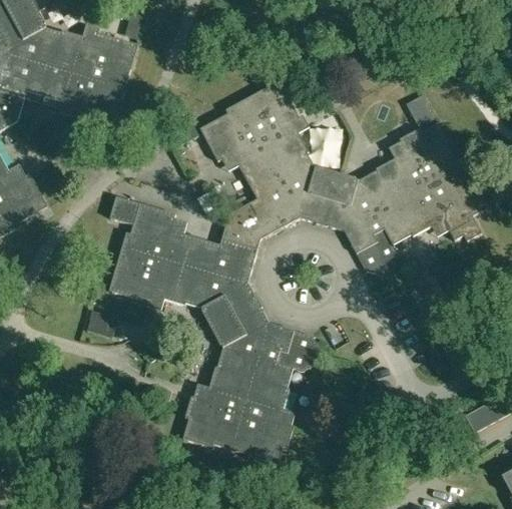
[(0,108),(15,121),(24,90),(32,62),(41,34),(43,26),(28,0),(0,0),(0,108)]
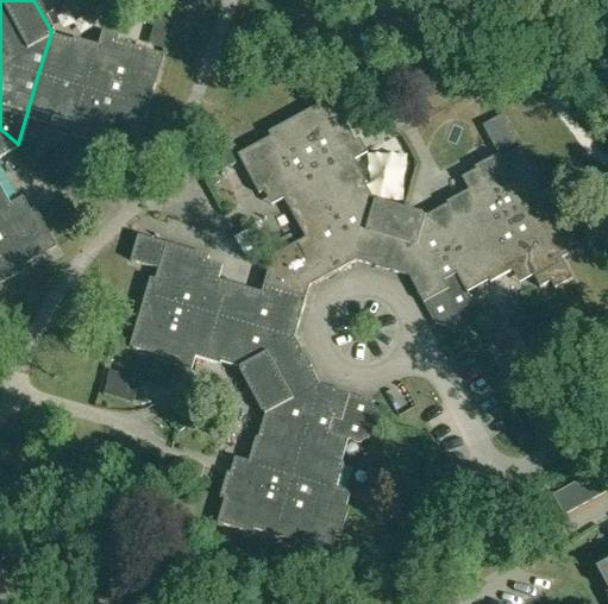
[(67,45),(49,41),(38,74),(145,105),(161,51),(113,38),(111,46),(70,35),(67,45)]
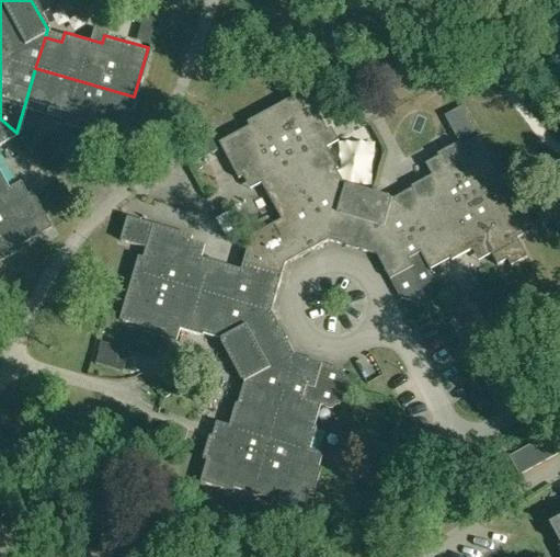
[(134,97),(35,68),(26,99),(81,114),(76,132),(115,144),(125,110),(129,112),(134,97)]
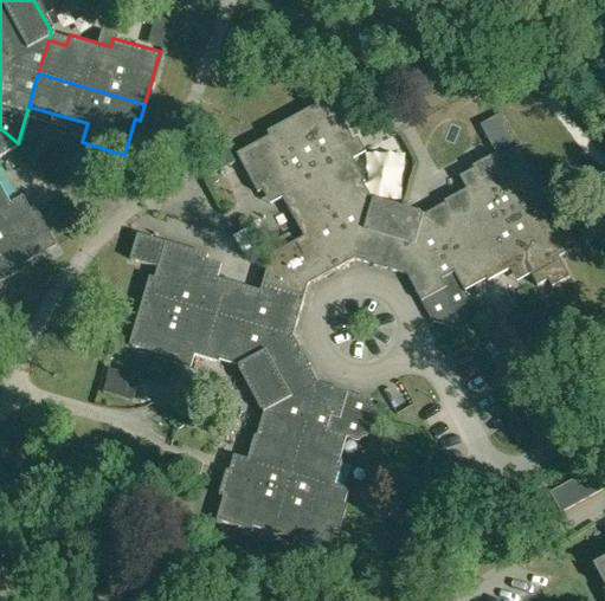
[(345,142),(352,139),(329,95),(281,121),(333,218),(364,201),(354,185),(365,179),(345,142)]
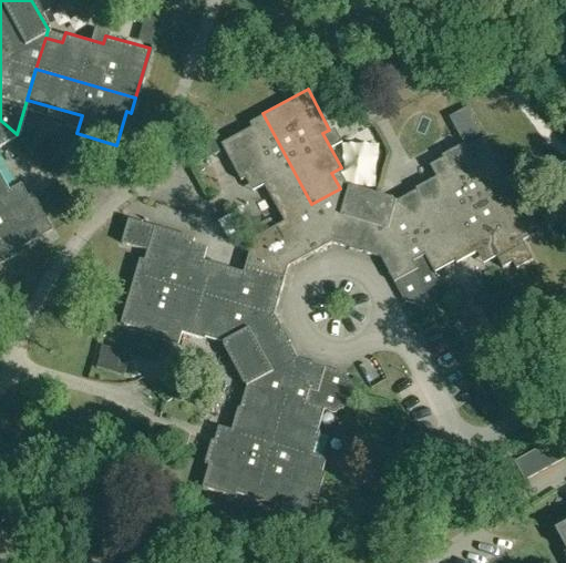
[(284,218),(311,204),(263,113),(249,121),(251,125),(220,142),(240,177),(256,169),(284,218)]
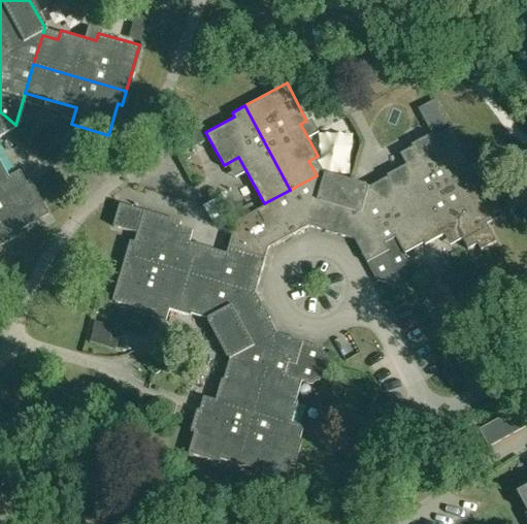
[(0,132),(15,125),(0,111),(0,132)]
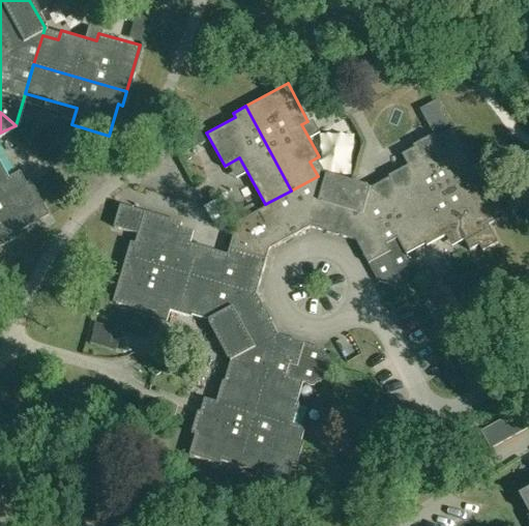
[(374,193),(388,220),(474,172),(465,155),(468,153),(453,125),(435,136),(433,132),(412,143),(419,156),(387,174),(392,182),(374,193)]
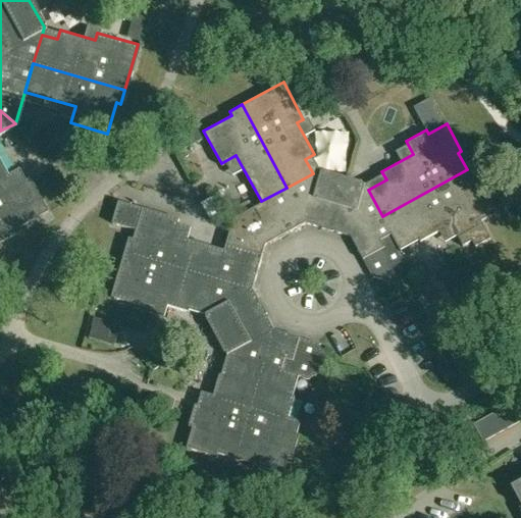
[(0,222),(7,236),(19,228),(17,225),(46,209),(28,176),(12,185),(0,161),(0,222)]
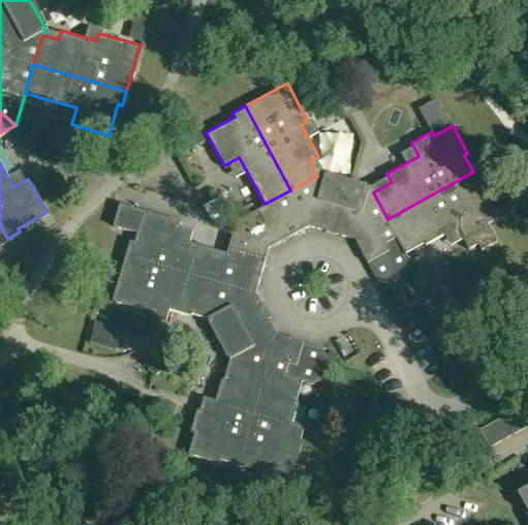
[(265,204),(236,220),(268,246),(309,223),(327,228),(328,224),(338,227),(337,232),(354,237),(376,278),(402,286),(410,259),(402,245),(387,219),(373,192),(369,185),(324,172),(317,176),(290,190),(265,204)]
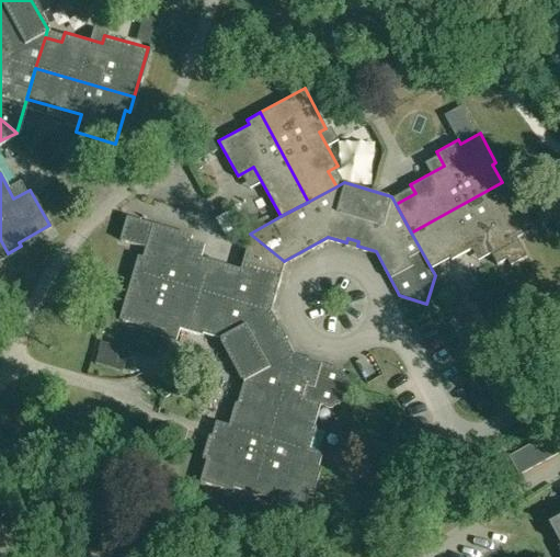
[(411,232),(426,260),(445,249),(450,259),(484,240),(496,262),(506,257),(510,263),(526,254),(516,236),(532,228),(515,199),(512,200),(502,182),(411,232)]
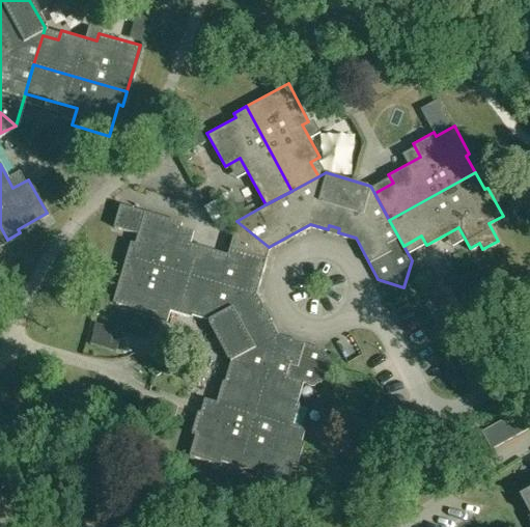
[(137,232),(135,241),(131,240),(127,254),(219,281),(227,252),(176,238),(182,221),(119,202),(113,225),(137,232)]
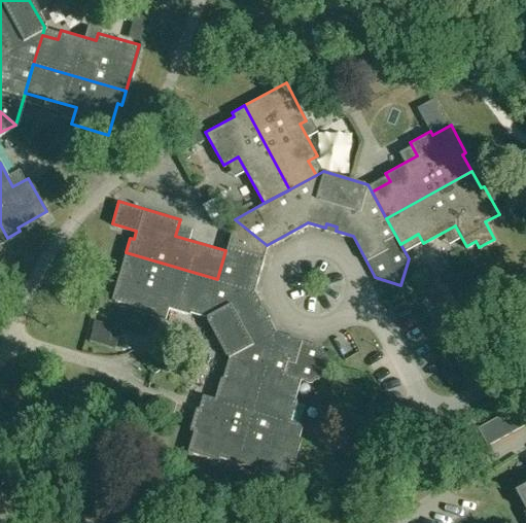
[(229,356),(236,359),(265,368),(293,376),(310,381),(334,368),(320,344),(276,330),(268,315),(264,317),(258,308),(261,306),(253,290),(267,245),(235,219),(225,250),(217,279),(208,308),(206,316),(229,356)]
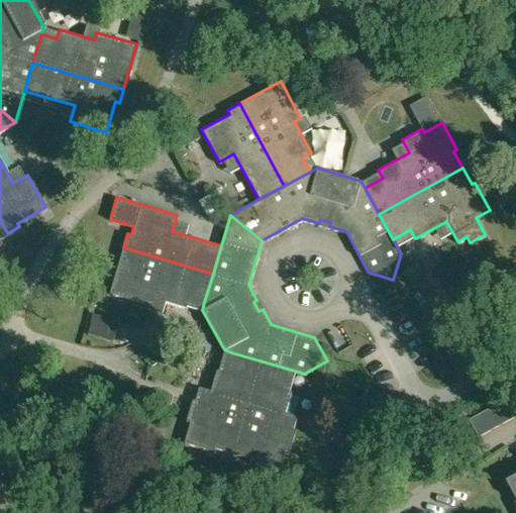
[(204,302),(213,274),(123,247),(109,292),(149,304),(151,297),(186,307),(189,298),(204,302)]
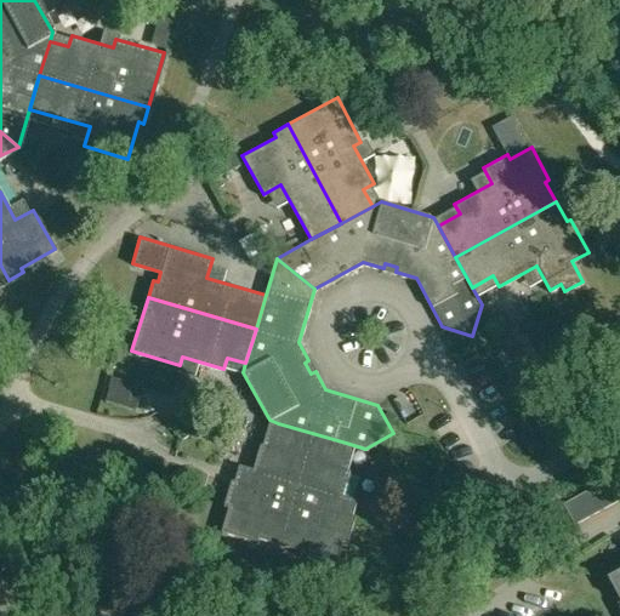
[(312,433),(278,423),(271,446),(260,443),(248,484),(231,479),(223,505),(228,507),(221,530),(251,540),(252,535),(279,543),(312,433)]
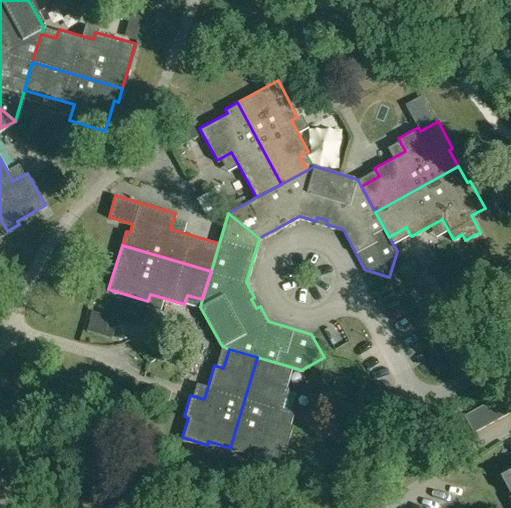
[(285,365),(257,357),(230,448),(248,453),(247,456),(276,465),(282,445),(286,446),(292,425),(278,421),(288,387),(279,384),(285,365)]
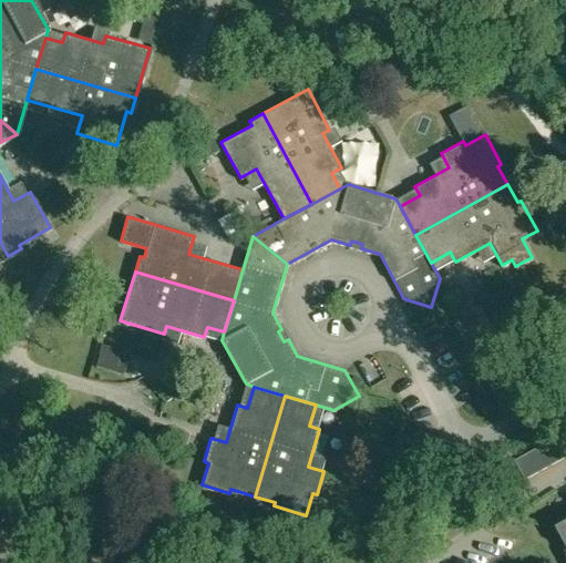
[(554,437),(514,458),(524,476),(564,454),(554,437)]
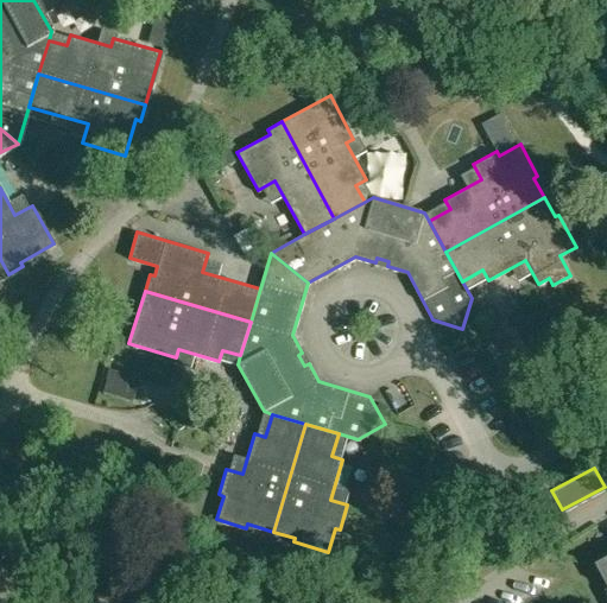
[(606,557),(595,565),(606,585),(606,557)]
